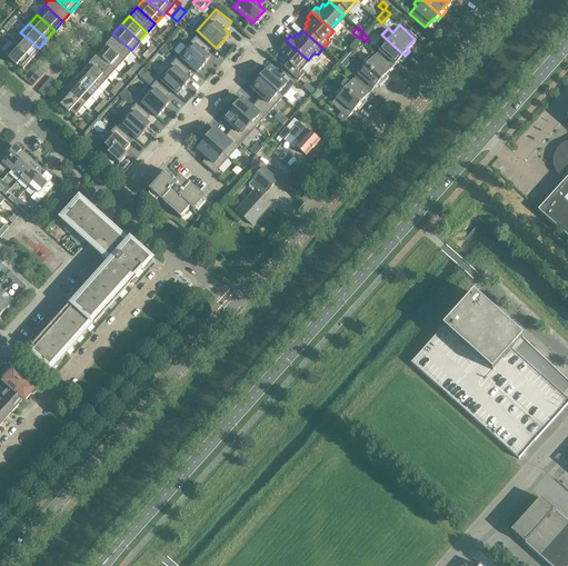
[(20,32),(12,41),(30,57),(39,48),(20,32)]
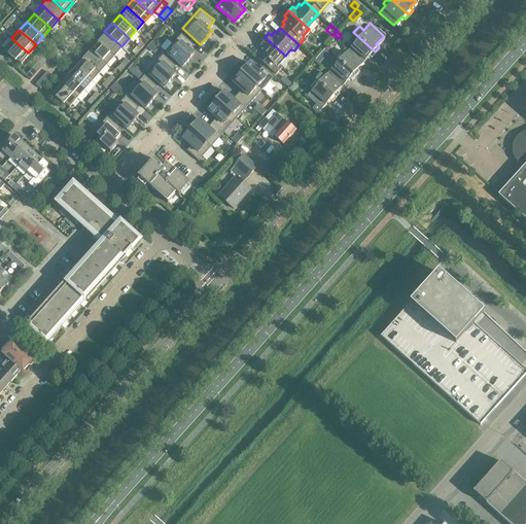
[(121,46),(104,31),(97,39),(113,55),(121,46)]
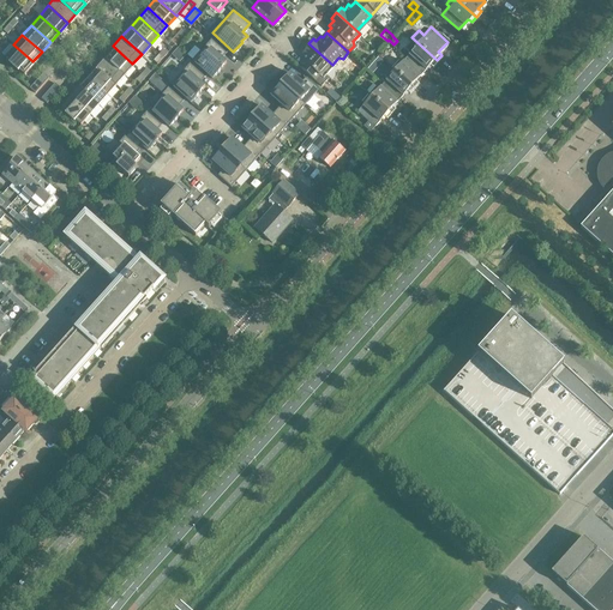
[(191,58),(211,76),(221,66),(220,66),(226,60),(221,55),(226,50),(210,36),(191,58)]
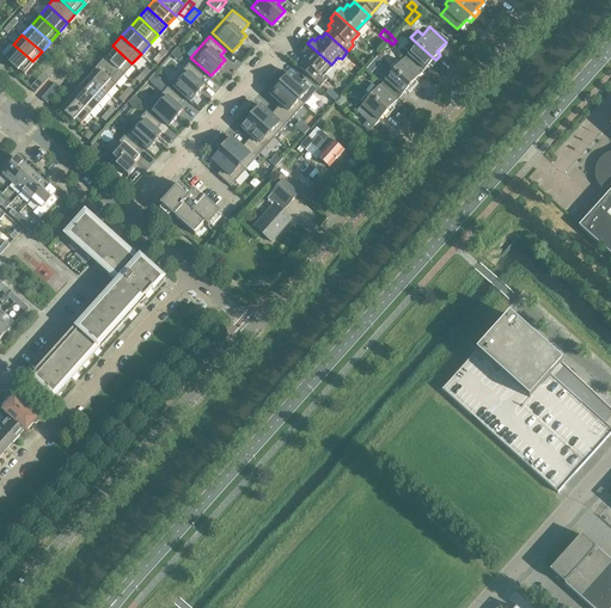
[(435,60),(410,37),(403,45),(408,50),(403,55),(421,71),(427,62),(431,66),(435,60)]
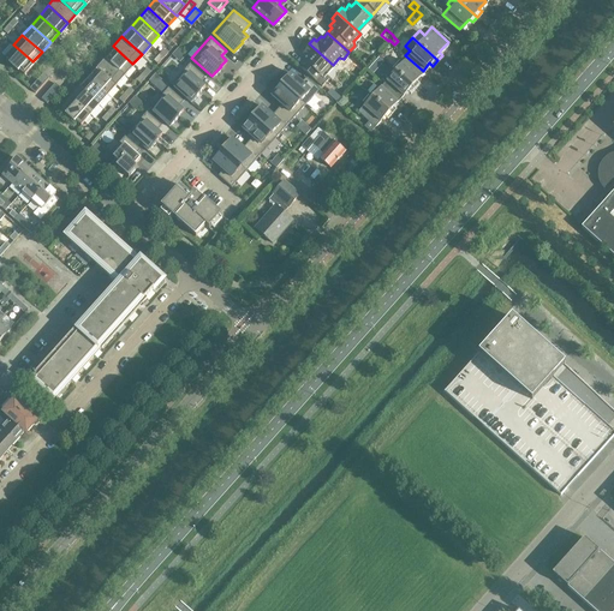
[(333,65),(309,43),(303,49),(307,52),(302,57),(303,59),(298,64),(321,84),(327,77),(326,72),(333,65)]
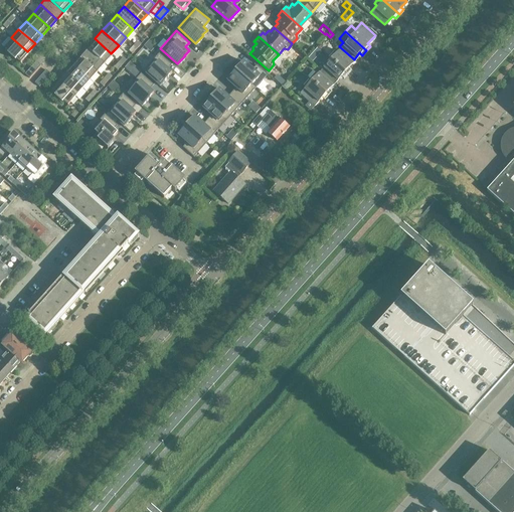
[(27,51),(11,37),(3,45),(20,60),(27,51)]
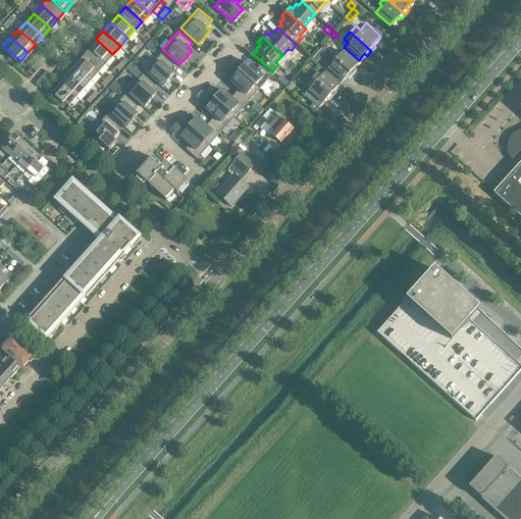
[(152,38),(147,42),(152,48),(157,44),(152,38)]
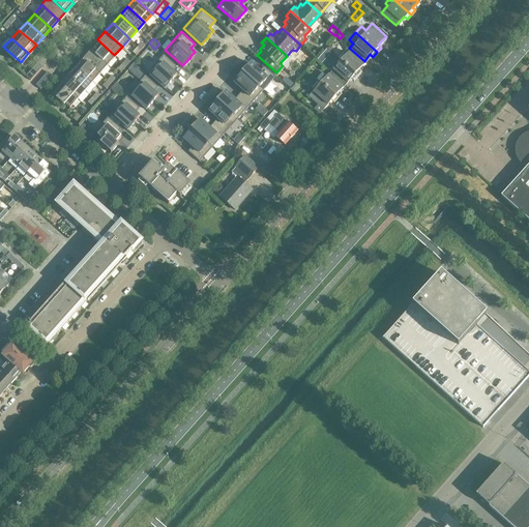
[(114,55),(97,39),(90,49),(107,63),(114,55)]
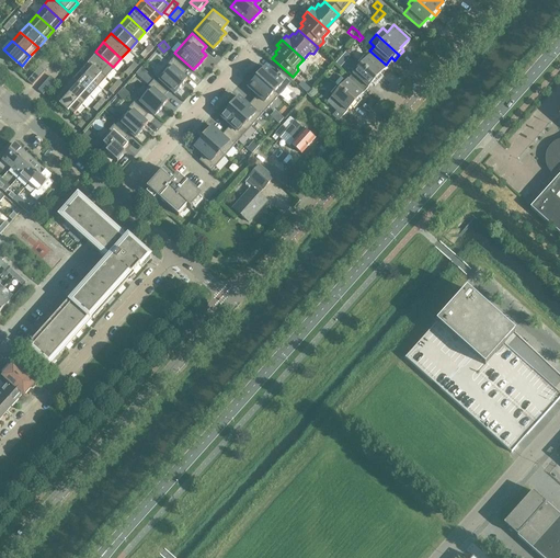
[(386,65),(369,50),(366,55),(363,53),(357,60),(377,78),(378,79),(383,73),(379,71),(386,65)]
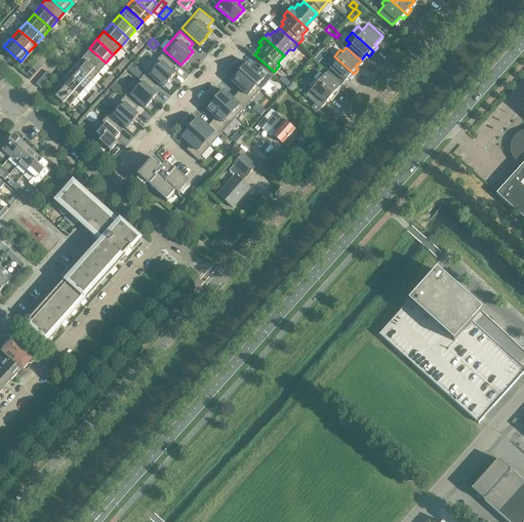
[(106,63),(89,48),(82,56),(98,71),(106,63)]
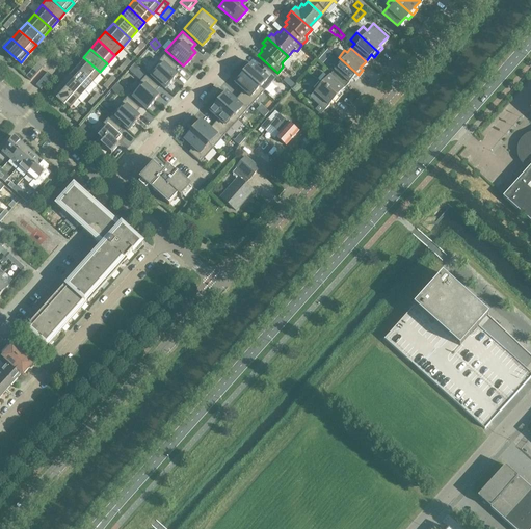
[(173,69),(177,64),(163,52),(147,71),(164,86),(173,78),(171,78),(177,73),(173,69)]
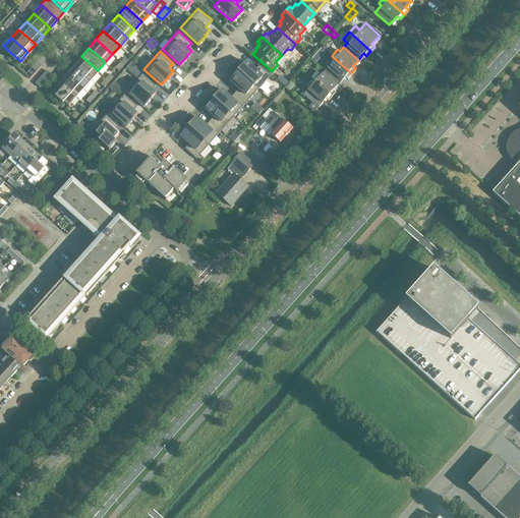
[(328,64),(324,68),(338,81),(344,75),(347,77),(350,72),(332,56),(331,55),(326,62),(328,64)]
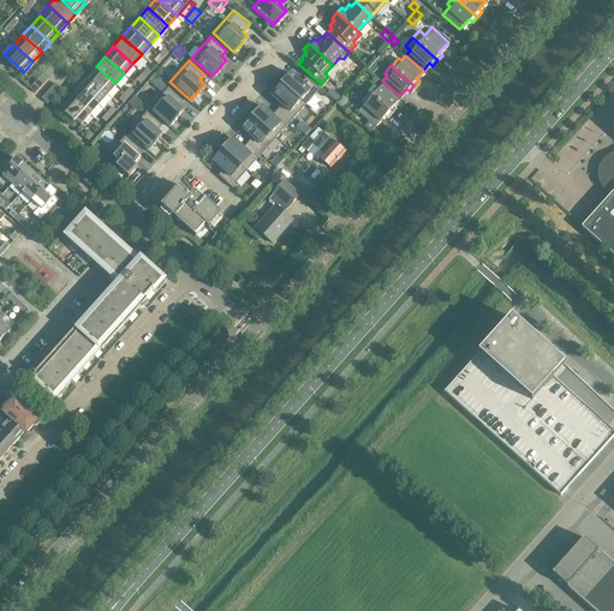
[(115,83),(96,66),(87,76),(107,93),(115,83)]
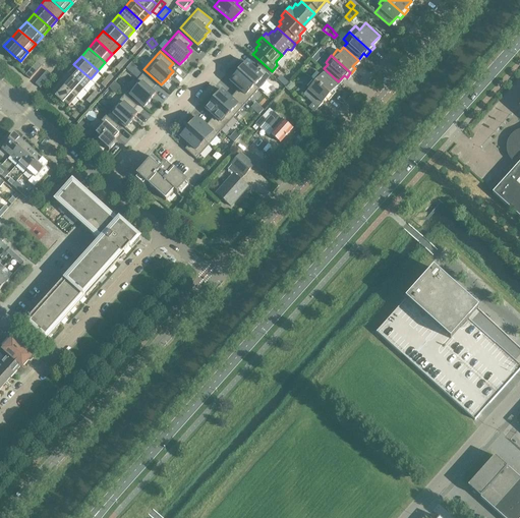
[(36,59),(24,72),(29,76),(40,63),(36,59)]
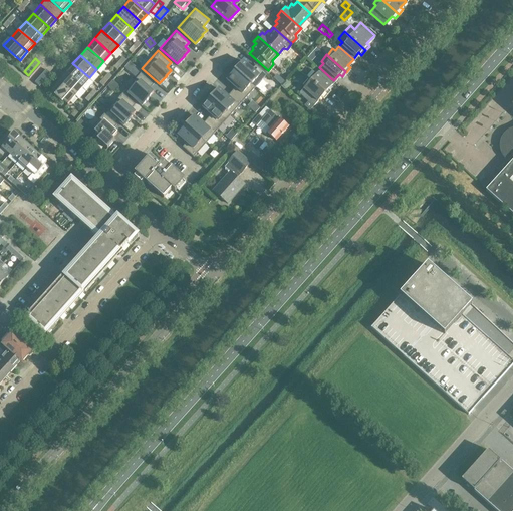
[(254,85),(266,72),(255,62),(251,66),(242,59),(234,68),(254,85)]
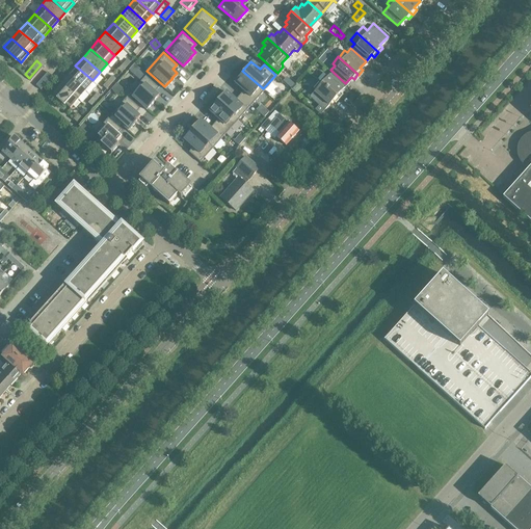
[(93,80),(75,65),(68,74),(84,88),(93,80)]
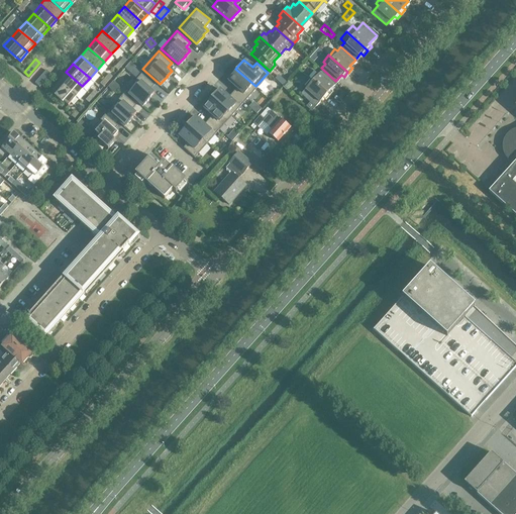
[(33,80),(38,85),(49,72),(44,68),(33,80)]
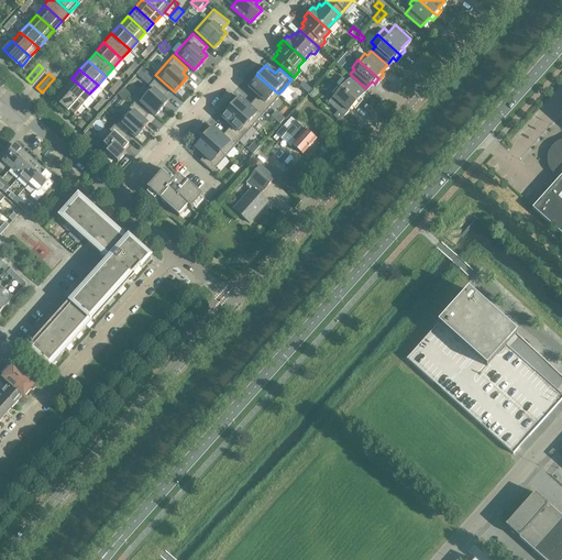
[(350,74),(345,79),(343,77),(337,84),(357,102),(362,98),(360,95),(365,88),(350,74)]
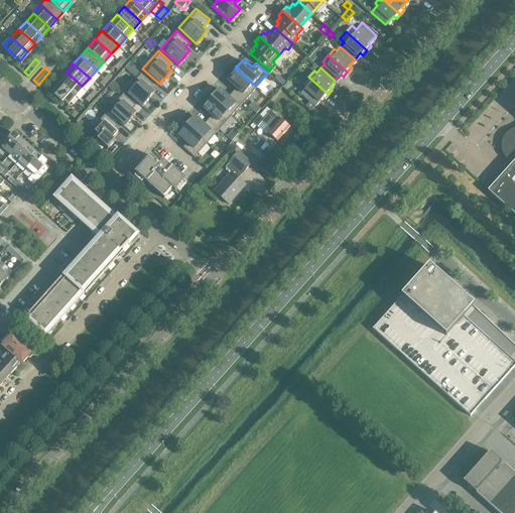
[(242,100),(255,86),(235,69),(227,78),(235,86),(231,90),(242,100)]
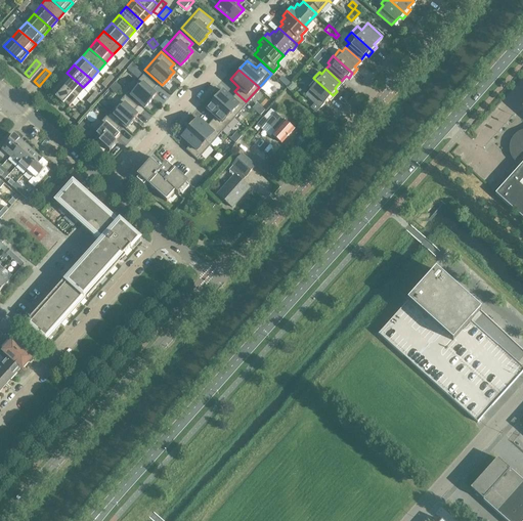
[(83,87),(67,73),(59,81),(76,95),(83,87)]
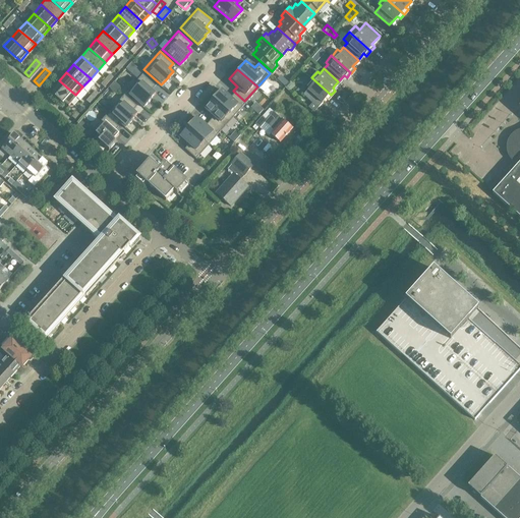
[(151,88),(155,83),(141,72),(125,90),(142,105),(151,97),(150,97),(155,92),(151,88)]
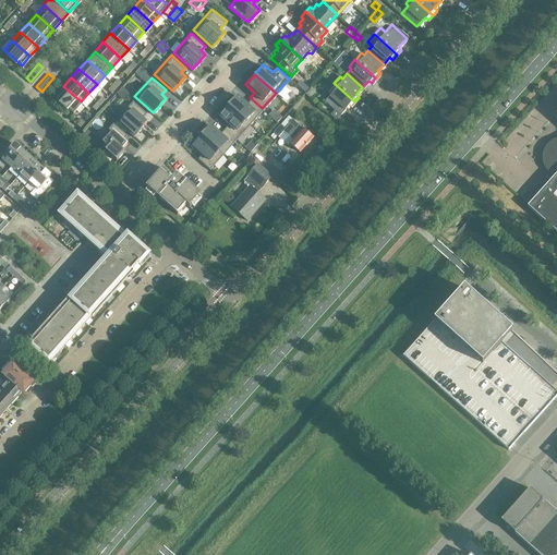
[(117,91),(124,96),(130,89),(122,83),(117,91)]
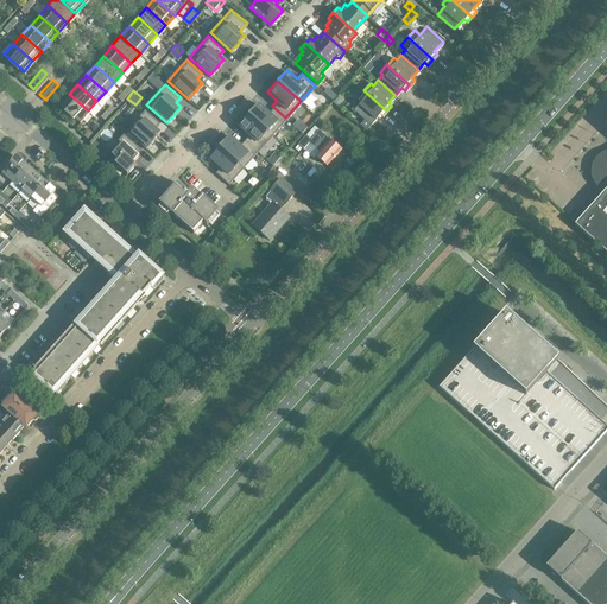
[(386,110),(364,90),(358,97),(360,100),(353,108),(370,124),(379,113),(381,116),(386,110)]
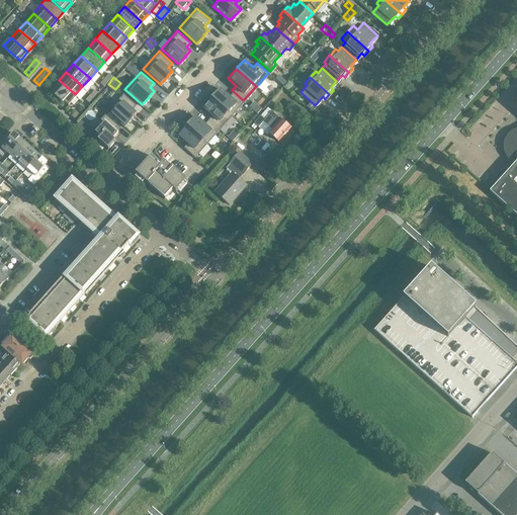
[(75,94),(59,80),(51,88),(68,103),(75,94)]
